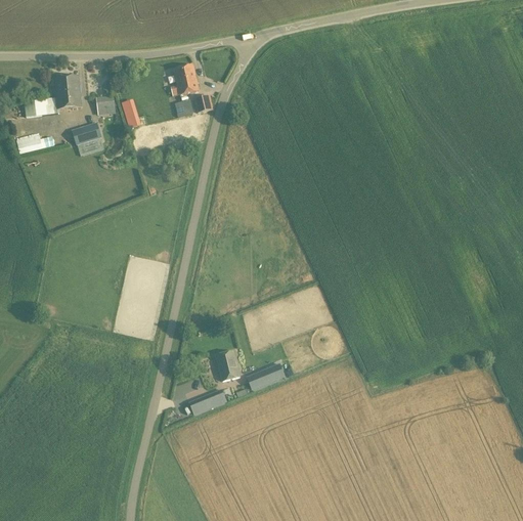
[(176,83),(169,85),(172,95),(198,90),(193,70),(191,63),(173,68),(176,83)]
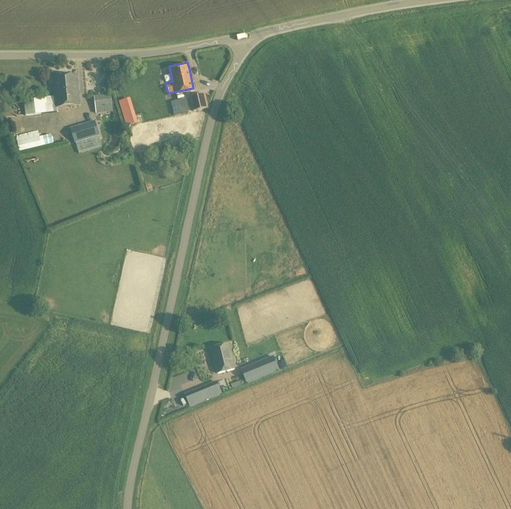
[(56,104),(78,101),(75,73),(53,75),(55,103),(56,104)]
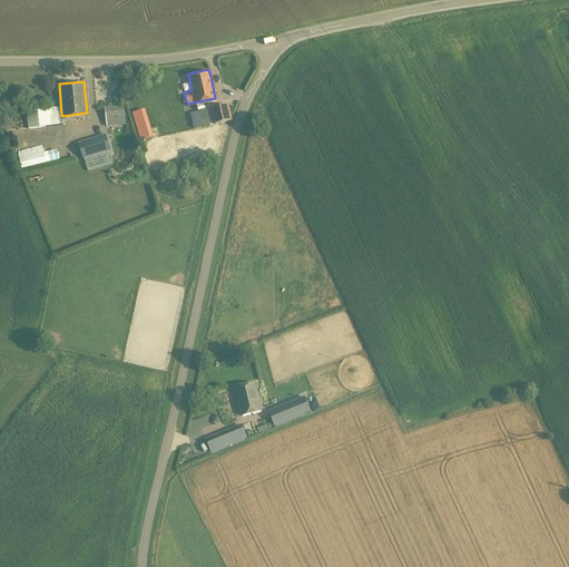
[(231,118),(226,103),(209,107),(214,123),(231,118)]
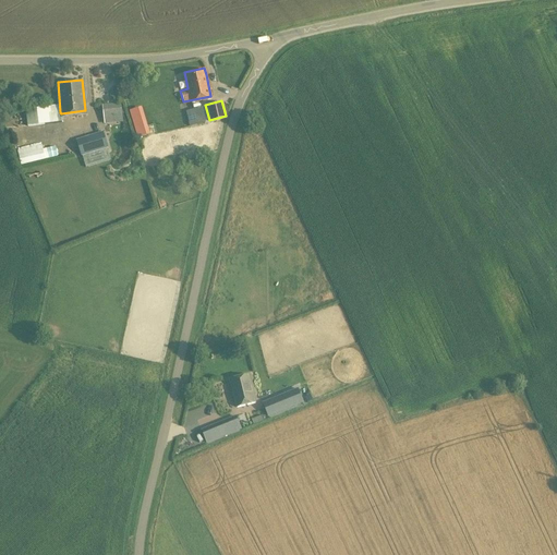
[(120,101),(101,104),(103,113),(120,112),(120,101)]
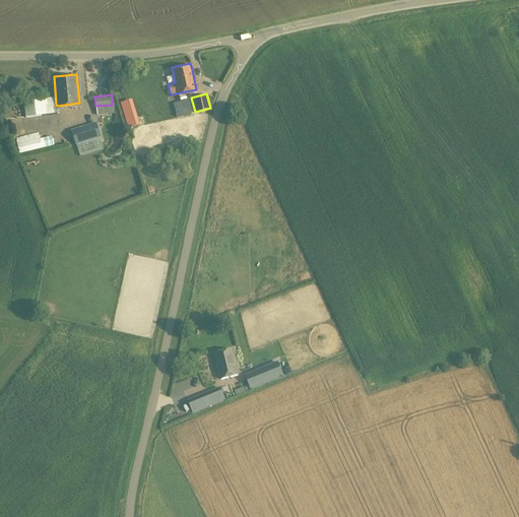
[(24,115),(39,113),(38,108),(55,105),(54,95),(22,100),(24,113),(24,115)]
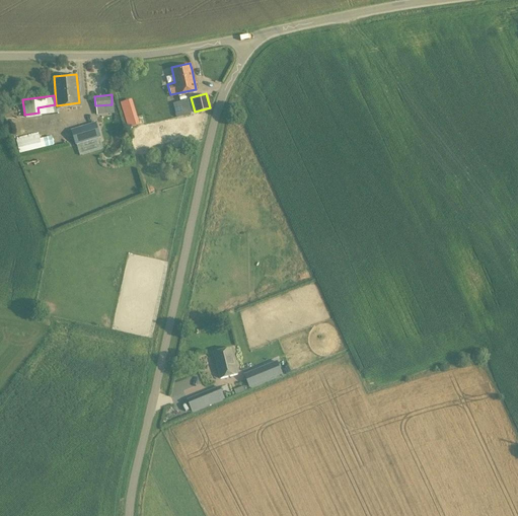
[(136,114),(131,97),(120,100),(127,126),(139,123),(136,114)]
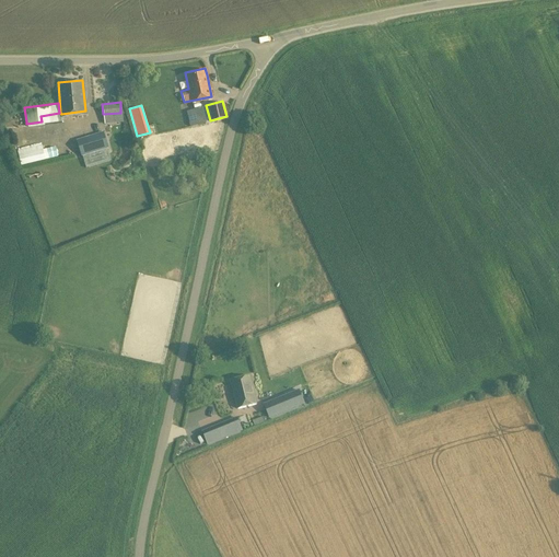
[(201,105),(186,108),(190,125),(205,120),(201,105)]
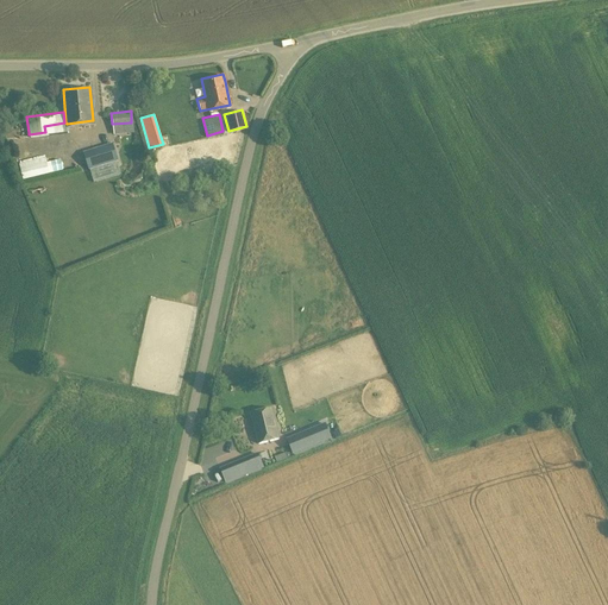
[(111,142),(82,150),(88,168),(117,158),(111,142)]
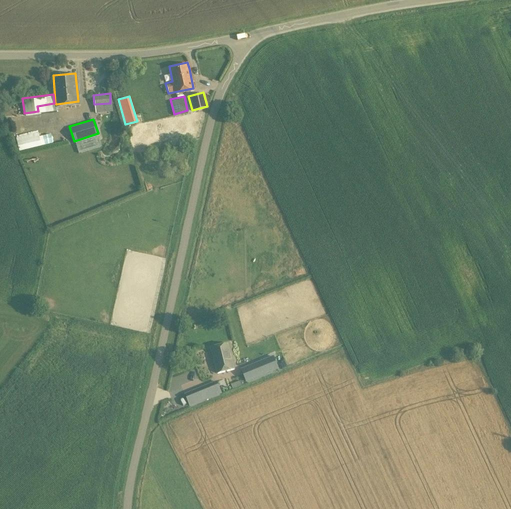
[(51,126),(18,134),(21,148),(54,141),(51,126)]
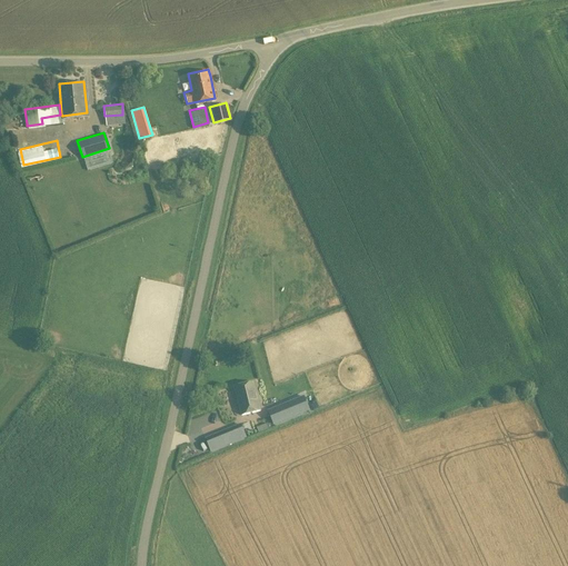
[(259,408),(252,380),(233,385),(240,413),(259,408)]
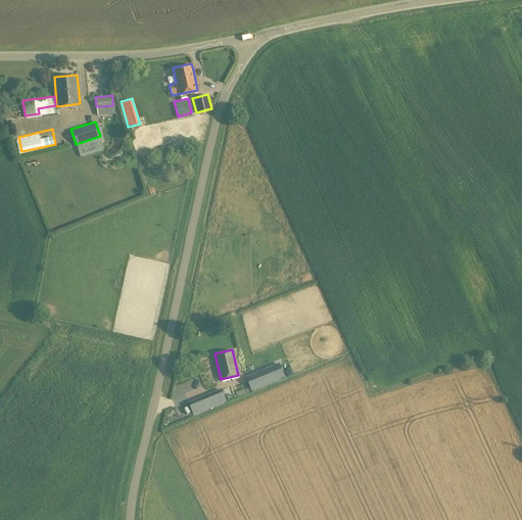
[(278,362),(252,372),(257,383),(283,373),(278,362)]
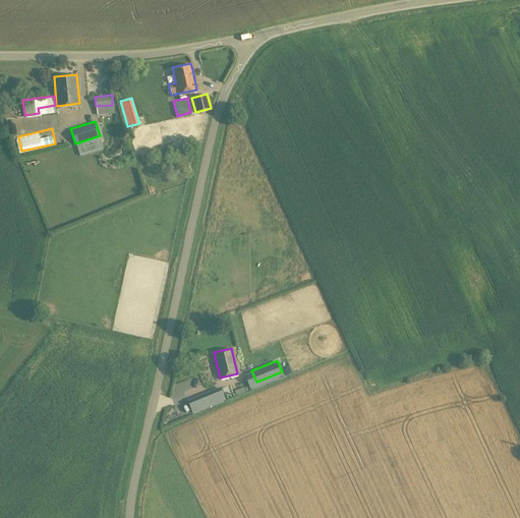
[(220,385),(188,397),(193,409),(225,396),(220,385)]
